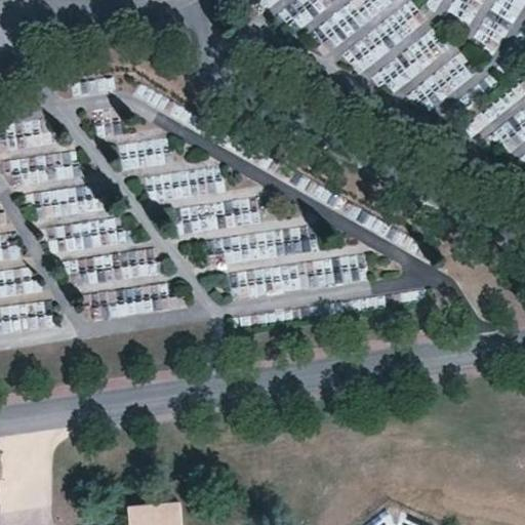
[(415,105),(430,110),(474,76),(456,52),(442,63),(447,48),(430,26),(412,39),(418,22),(403,1),(398,17),(385,28),(385,26),(346,56),(364,80),(407,94),(415,105)]
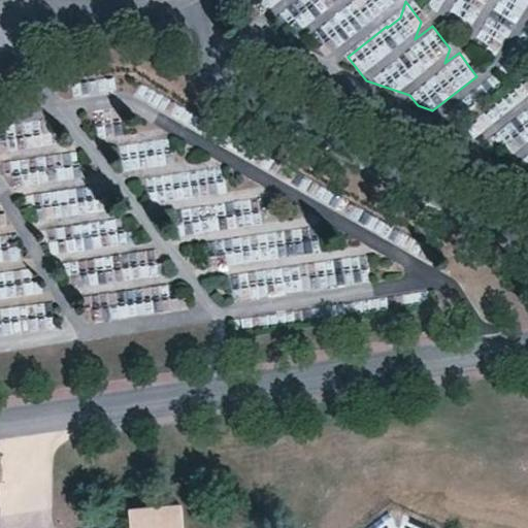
[(120,142),(122,168),(165,165),(164,140),(120,142)]
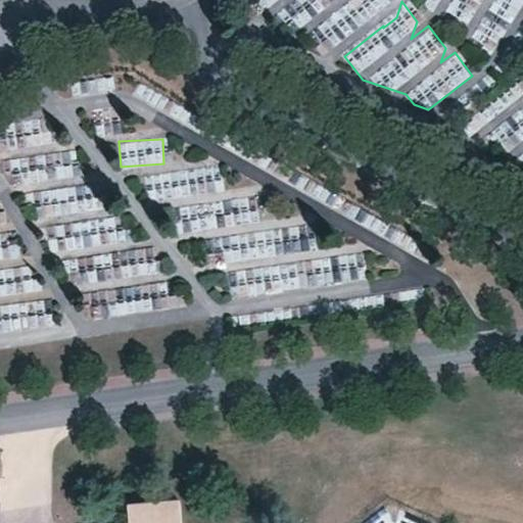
[(110,301),(110,313),(144,311),(143,300),(110,301)]
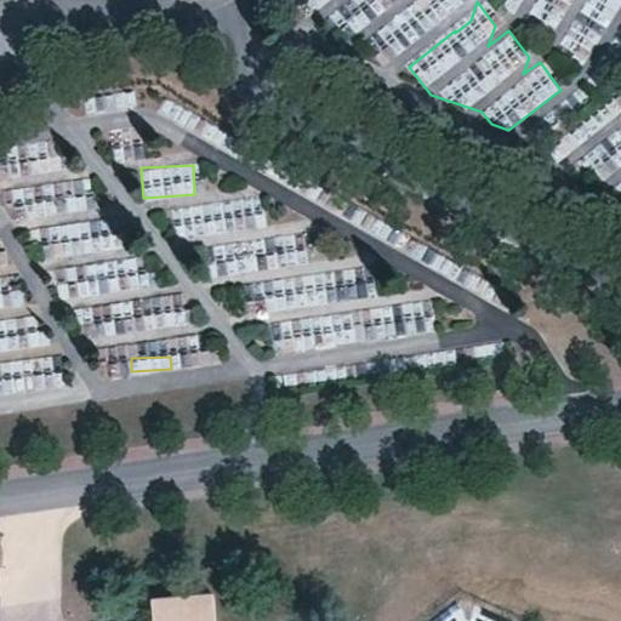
[(215,620),(214,592),(152,597),(153,620),(215,620)]
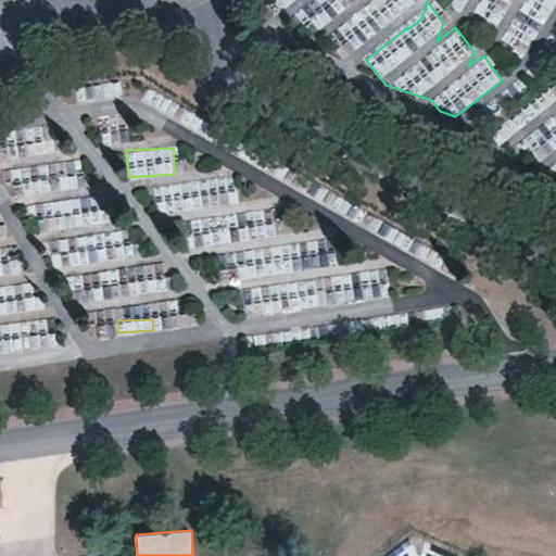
[(462,555),(412,533),(380,555),(462,555)]
